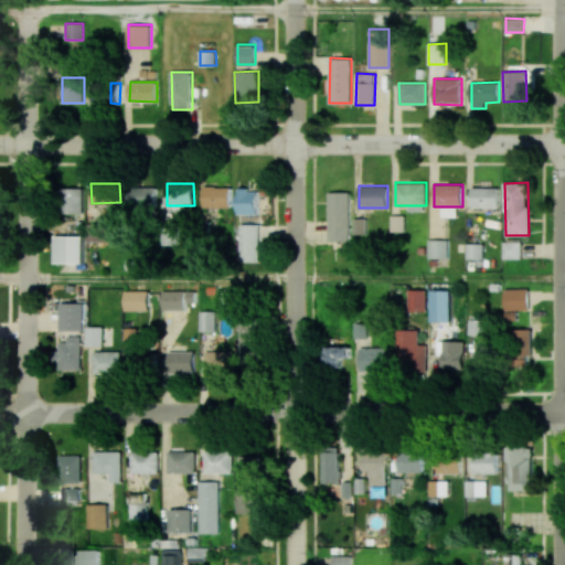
[(157,187),(124,188),(124,209),(157,208),(157,187)]
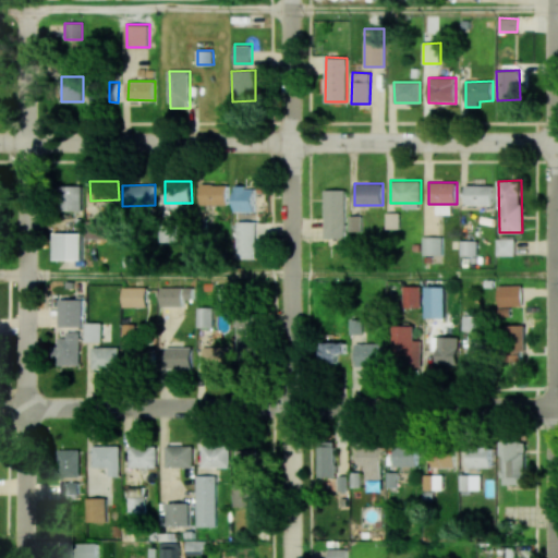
[(228,205),(228,184),(202,184),(201,205),(228,205)]
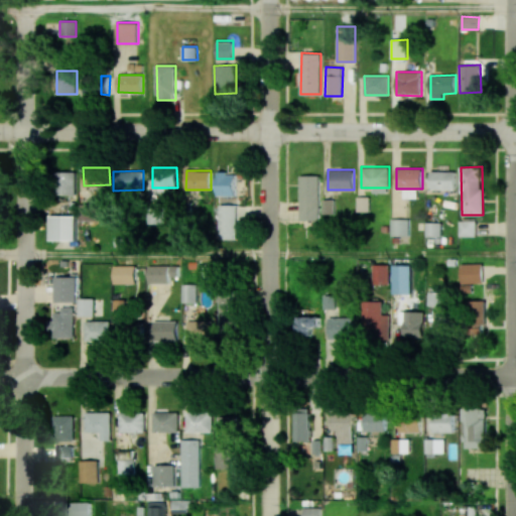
[(430,170),(456,170),(456,188),(430,188),(430,170)]
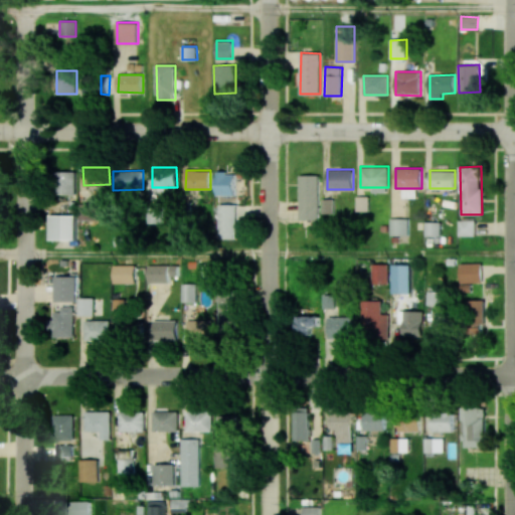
[(75,193),(54,193),(54,171),(75,171),(75,193)]
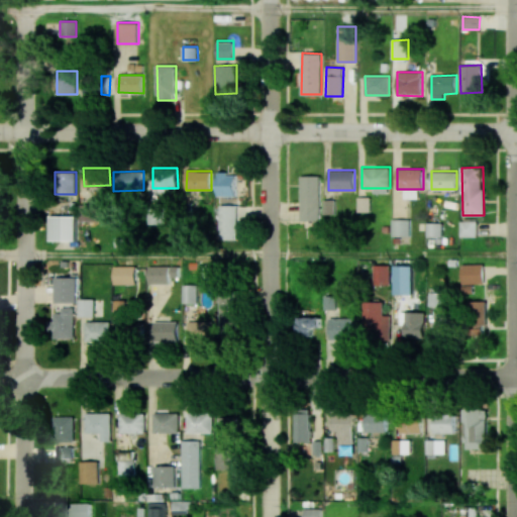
[(236,173),(217,173),(217,196),(235,196),(236,173)]
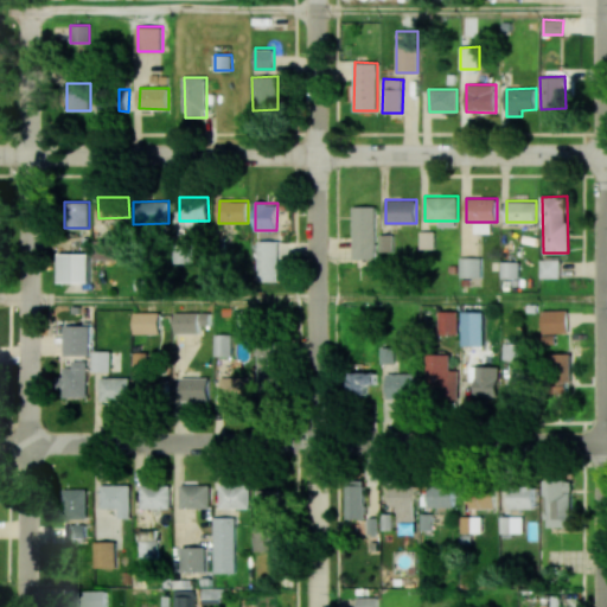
[(376,206),(376,259),(353,259),(352,206),(376,206)]
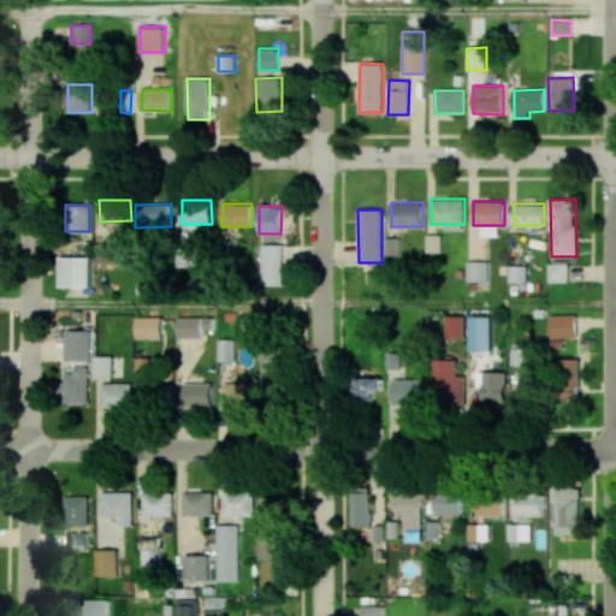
[(440,253),(442,236),(426,235),(426,252),(440,253)]
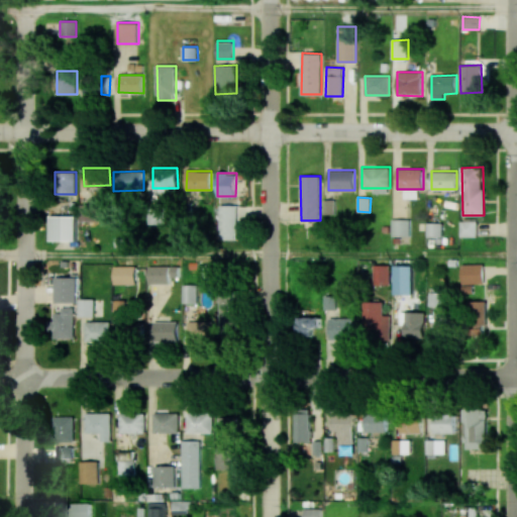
[(334,214),(334,200),(323,199),(323,214),(334,214)]
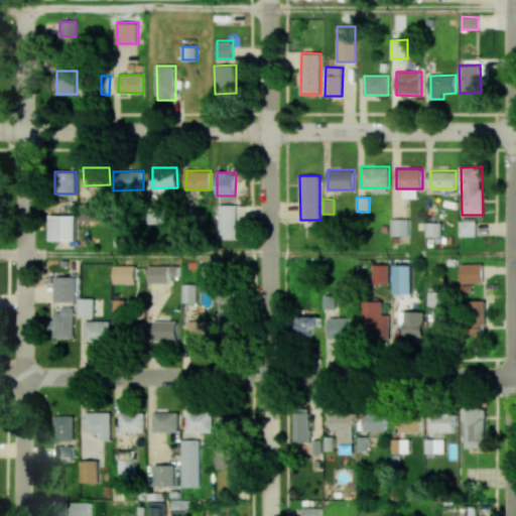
[(80,204),(98,204),(98,220),(81,220),(80,204)]
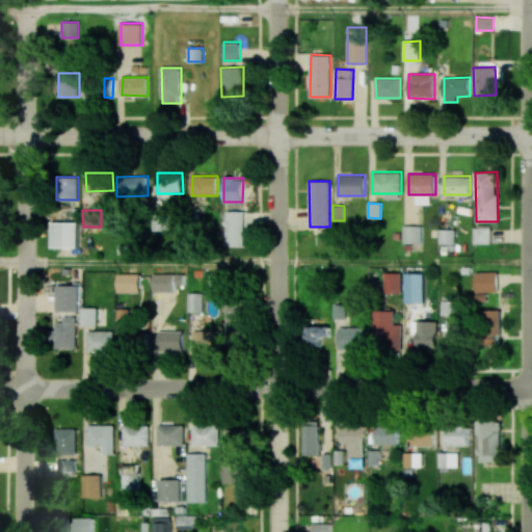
[(244,246),(227,246),(227,211),(244,211),(244,246)]
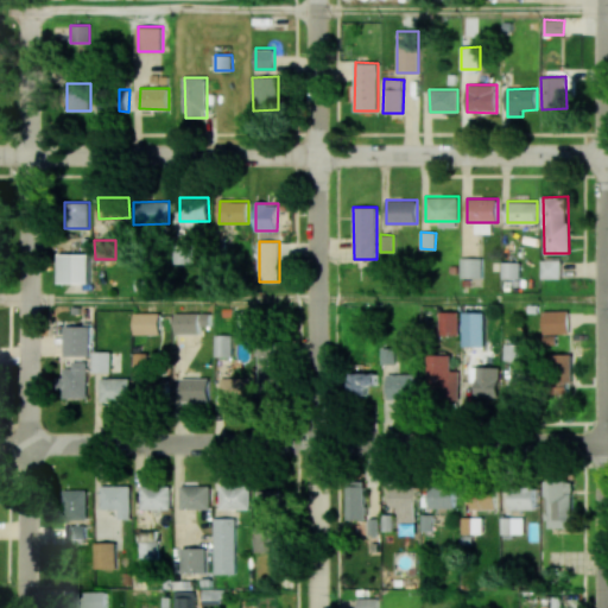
[(175,244),(191,244),(191,263),(175,263),(175,244)]
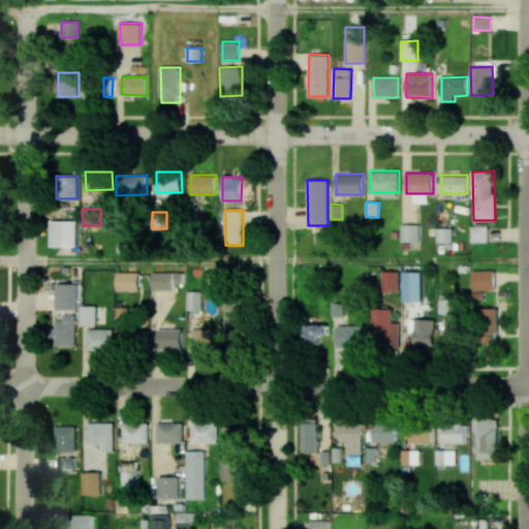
[(78,221),(78,247),(51,246),(51,221),(78,221)]
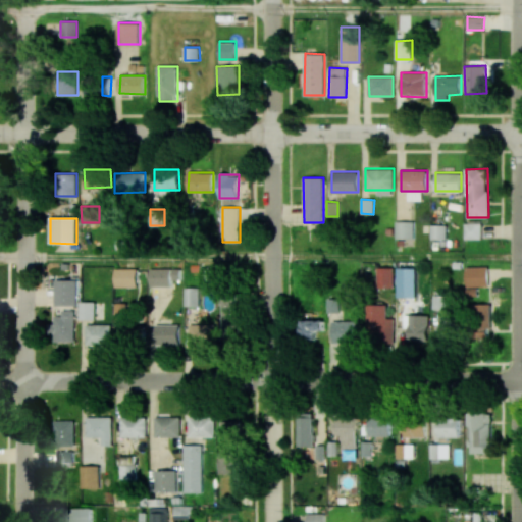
[(397,221),(414,221),(414,239),(397,239),(397,221)]
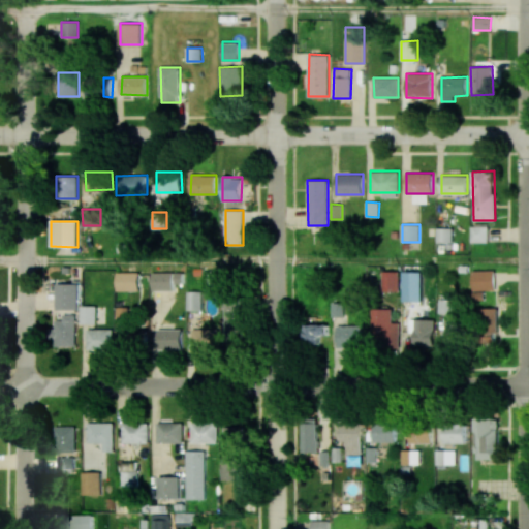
[(471,226),(489,226),(489,242),(471,242),(471,226)]
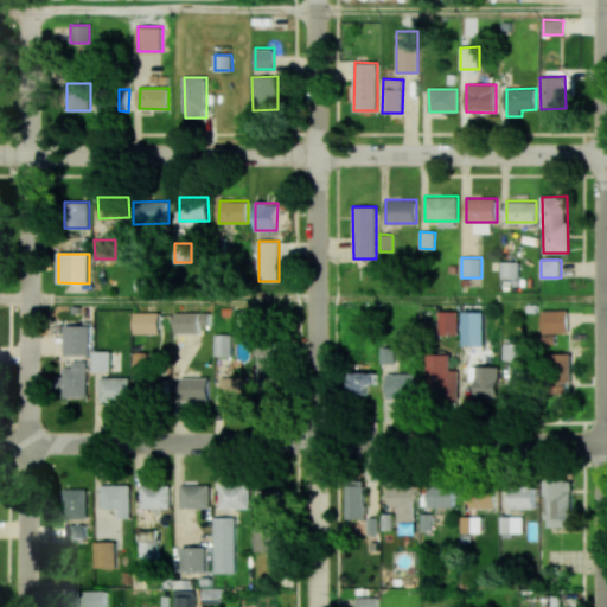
[(502,261),(519,262),(519,278),(502,278),(502,261)]
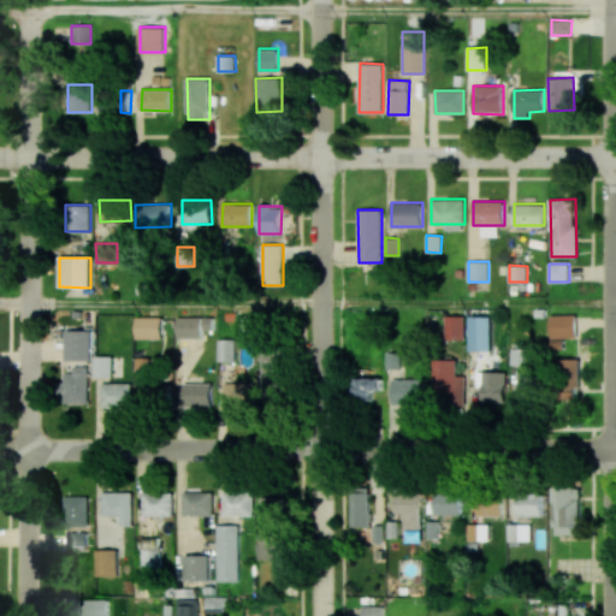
[(137,283),(148,283),(148,295),(137,295),(137,283)]
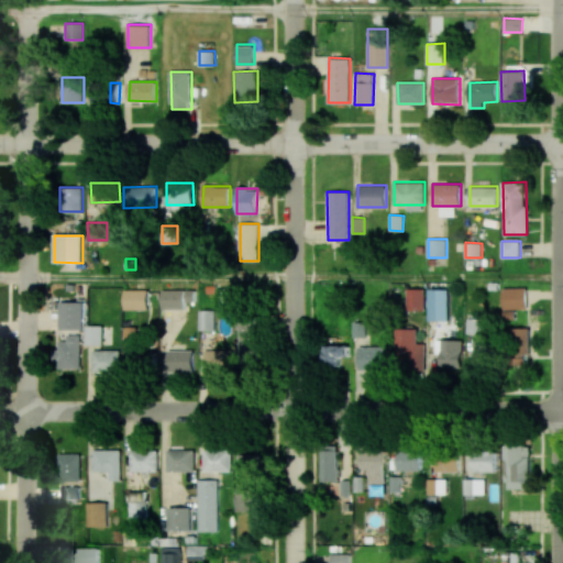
[(424,288),(407,289),(407,310),(424,310),(424,288)]
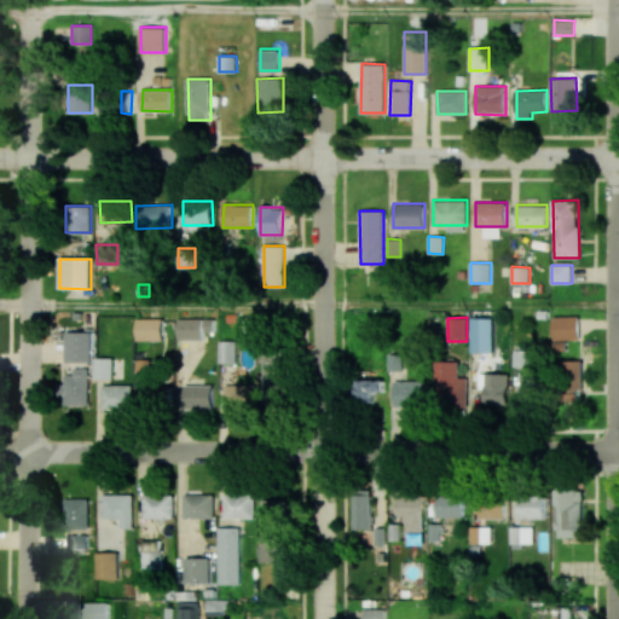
[(554,317),(580,317),(580,340),(554,341),(554,317)]
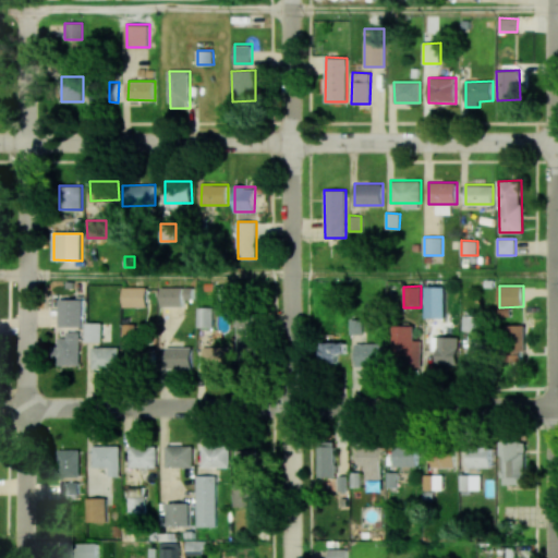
[(146,287),(123,288),(123,307),(146,306),(146,287)]
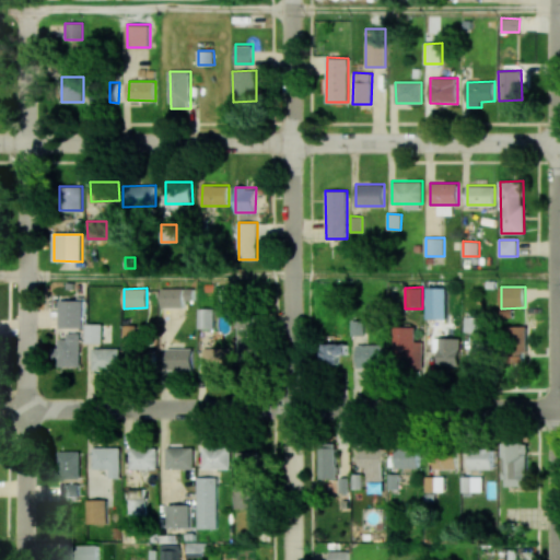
[(160,307),(183,307),(183,289),(161,288),(160,307)]
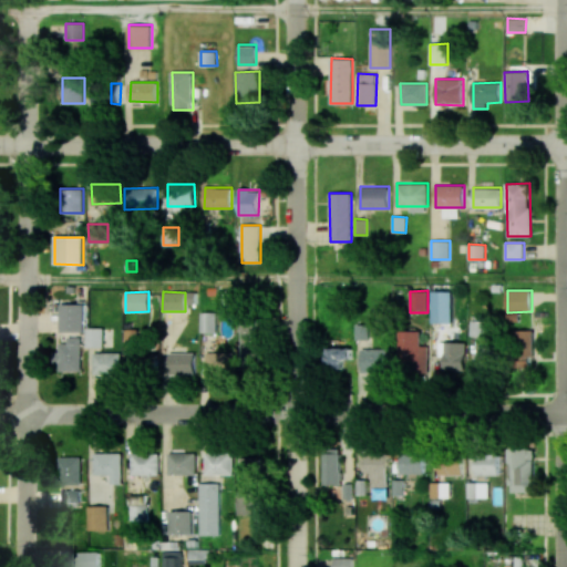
[(84,303),(60,305),(61,331),(84,331),(84,303)]
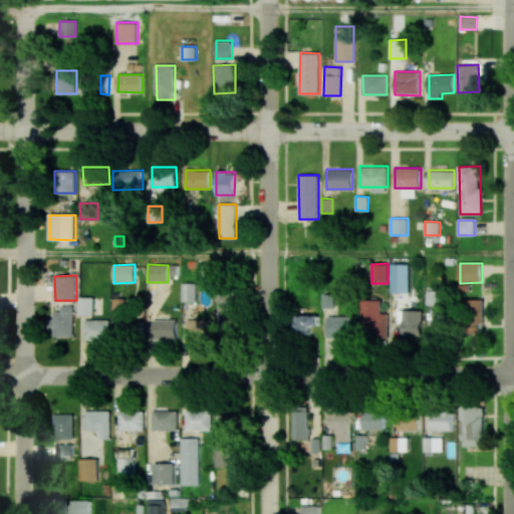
[(196,301),(196,283),(182,283),(182,301),(196,301)]
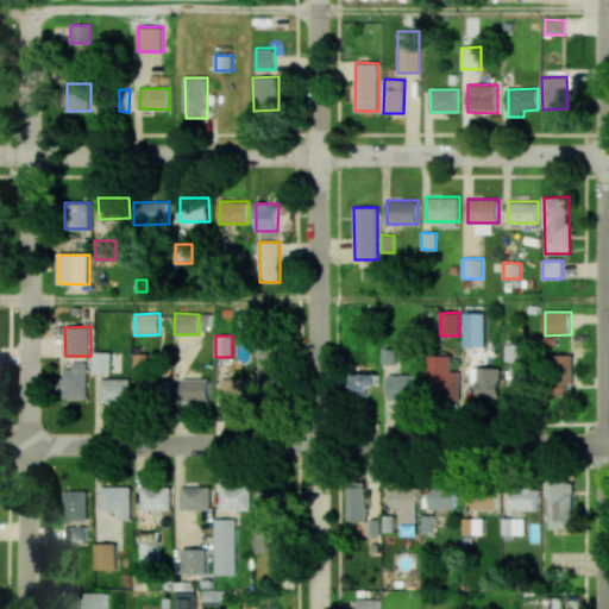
[(545,336),(558,336),(558,345),(545,345),(545,336)]
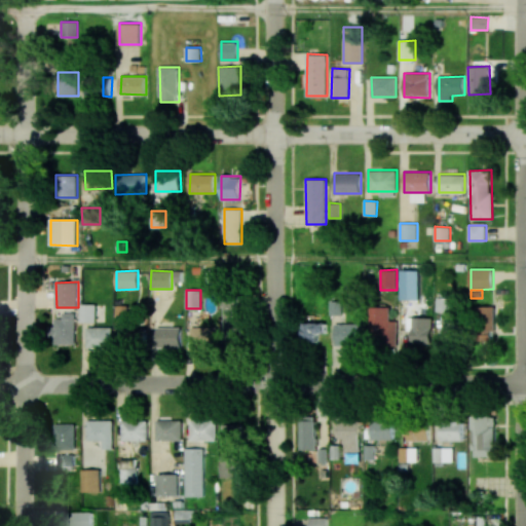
[(222,341),(241,342),(243,298),(223,298),(222,341)]
